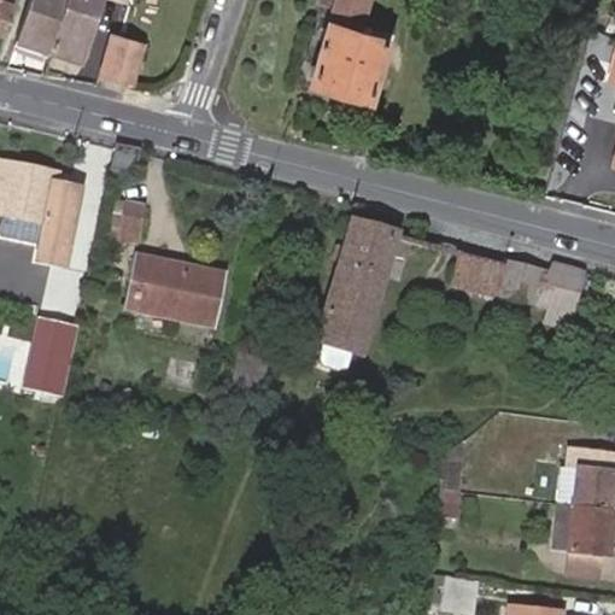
[(0,0),(0,33),(5,35),(15,0),(0,0)]
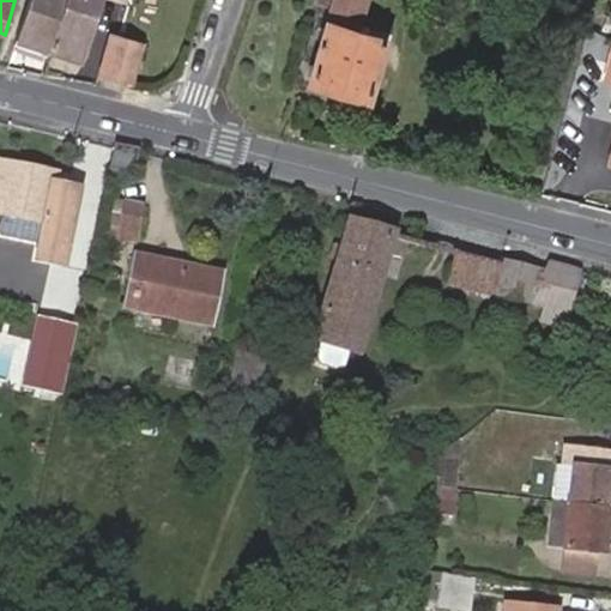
[(30,0),(20,37),(54,48),(66,0),(30,0)]
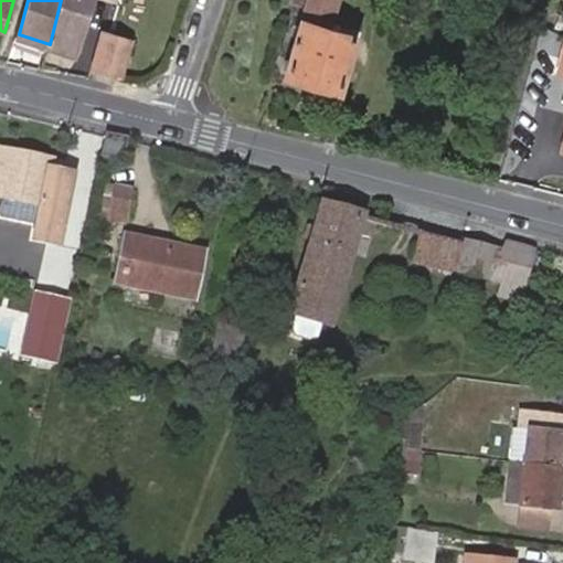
[(61,0),(50,44),(80,53),(94,0),(61,0)]
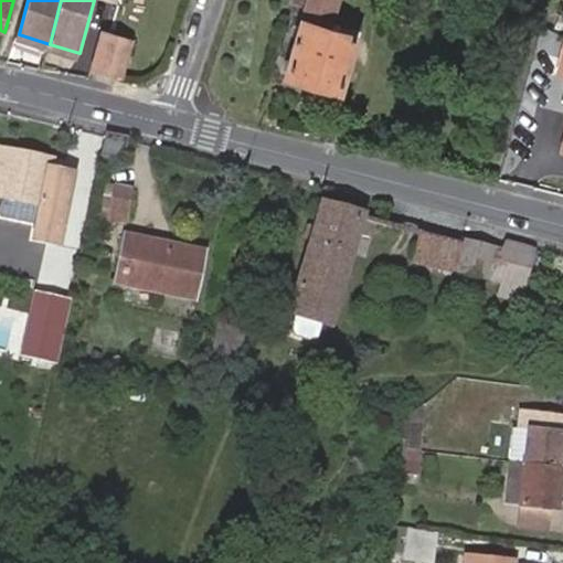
[(293,0),(306,4),(285,74),(337,88),(352,35),(327,29),(335,0),(293,0)]
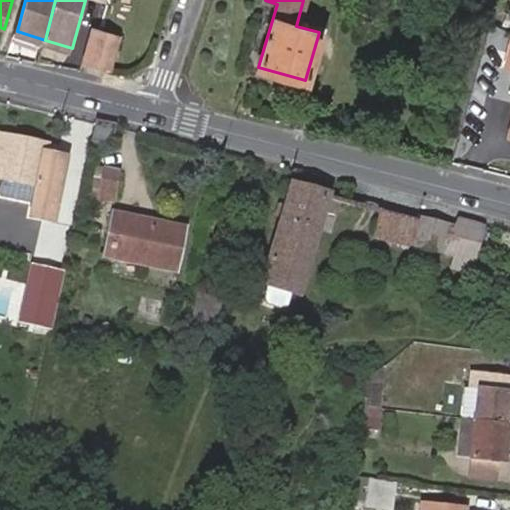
[(114,69),(124,33),(98,25),(87,61),(114,69)]
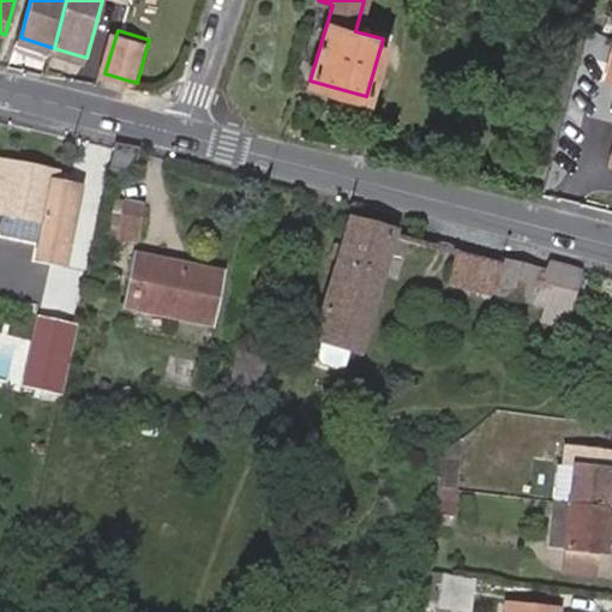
[(0,221),(42,229),(36,258),(70,264),(84,184),(60,180),(61,174),(0,163),(0,221)]
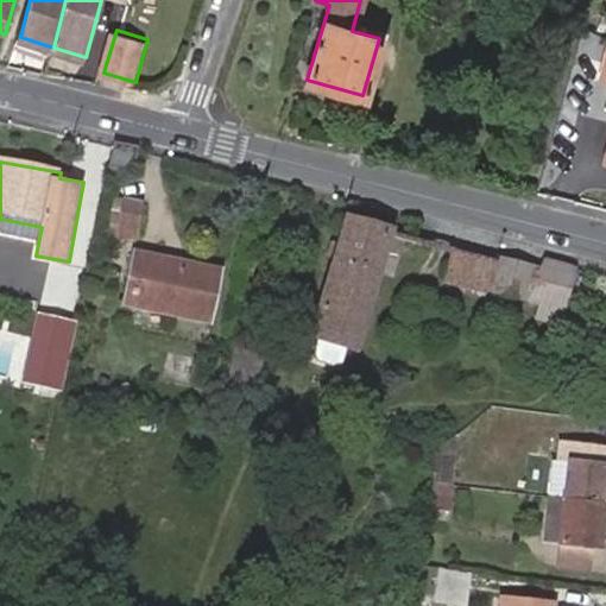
[(139,239),(146,202),(125,199),(118,235),(139,239)]
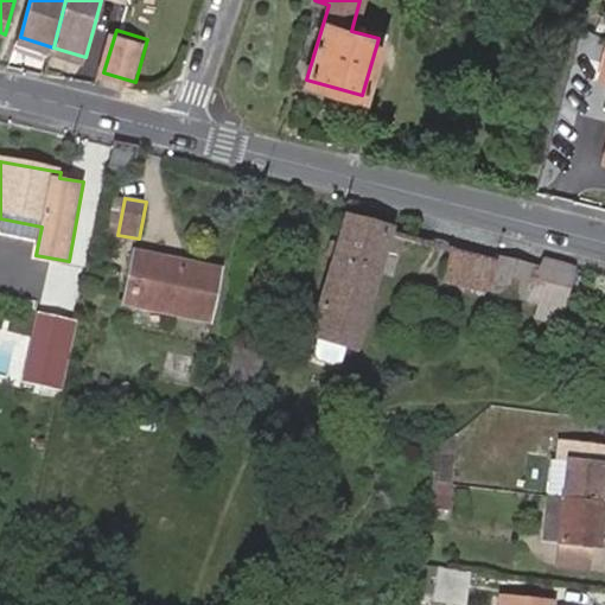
[(401,260),(408,237),(350,222),(344,247),(335,243),(332,258),(341,260),(320,341),(360,350),(386,255),(401,260)]
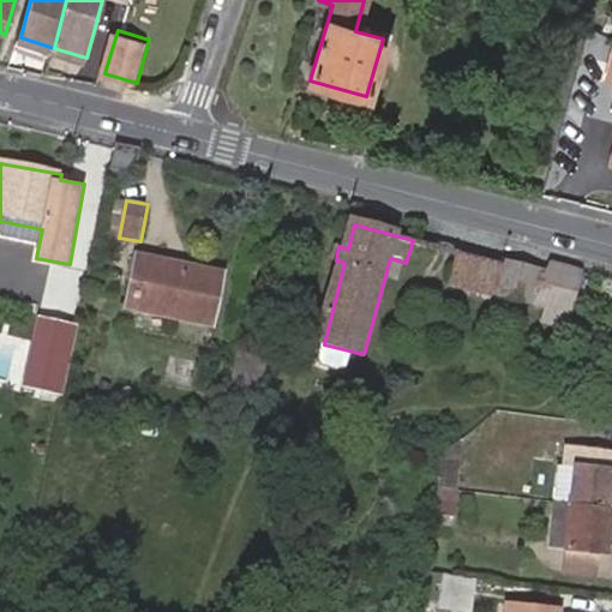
[(567,267),(555,263),(547,275),(455,251),(448,282),(571,315),(581,274),(567,267)]
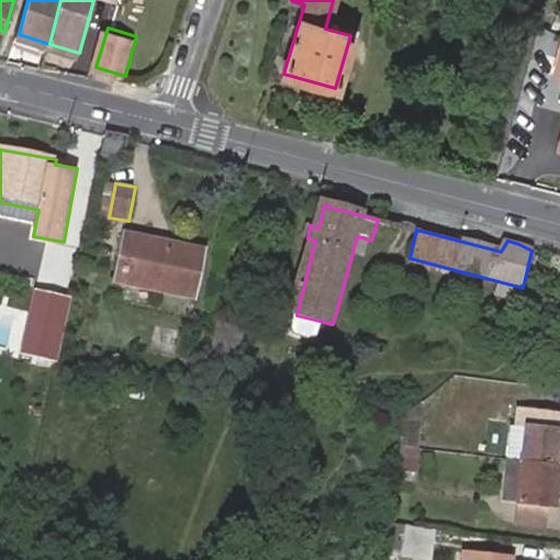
[(115,280),(196,294),(205,248),(125,233),(115,280)]
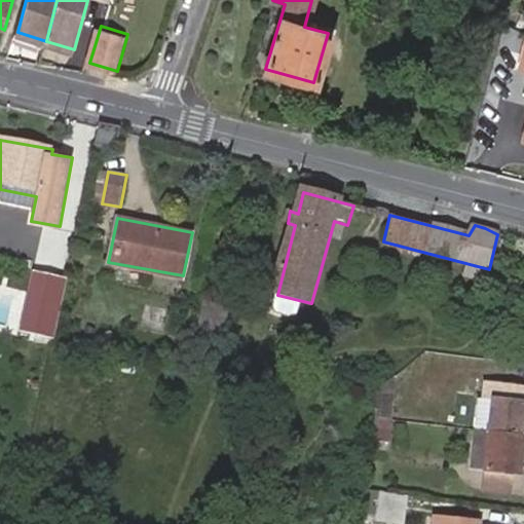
[(54,336),(67,276),(34,269),(22,330),(54,336)]
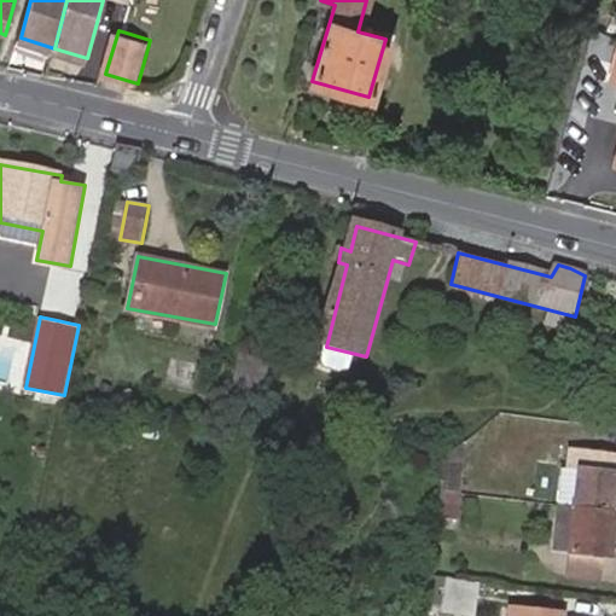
[(469,490),(476,441),(452,459),(448,488),(469,490)]
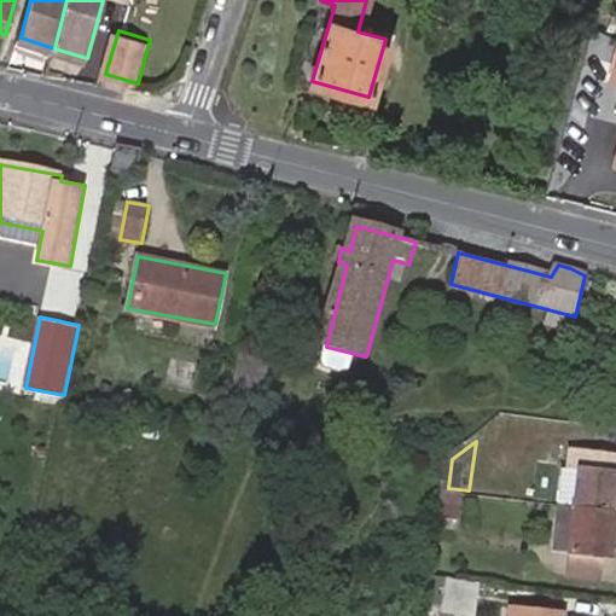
[(583,468),(577,505),(615,511),(615,452),(574,448),(571,465),(583,468)]
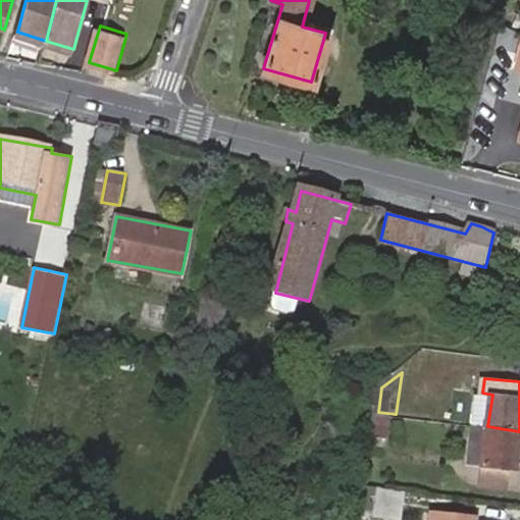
[(378,412),(375,434),(393,435),(396,414),(378,412)]
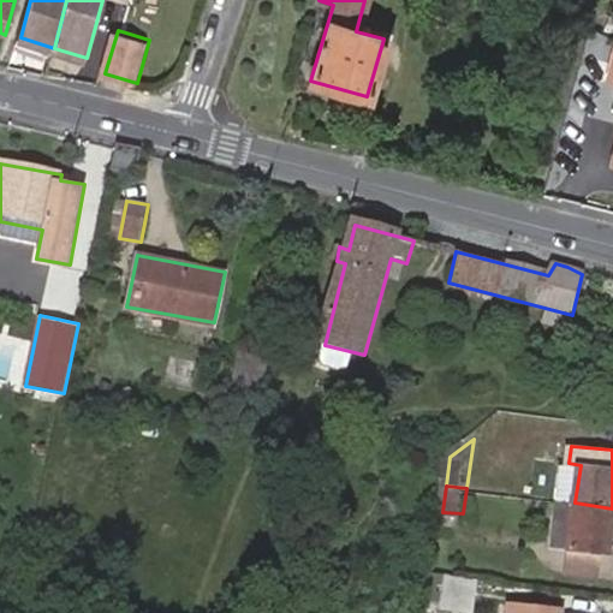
[(575,503),(560,501),(554,548),(569,549),(575,503)]
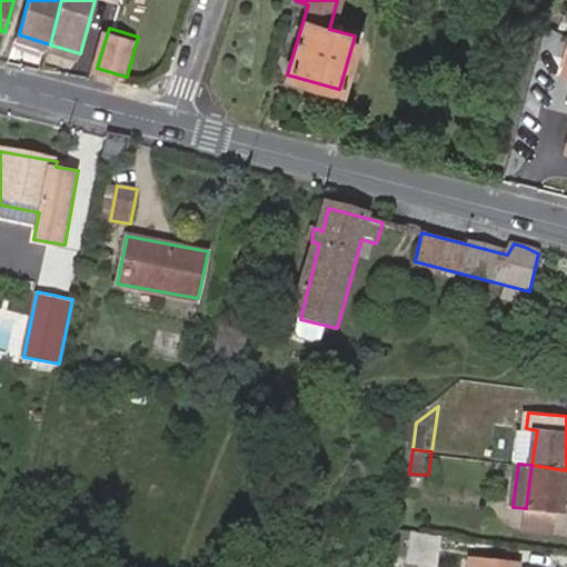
[(566,470),(531,465),(526,508),(561,513),(566,479),(566,470)]
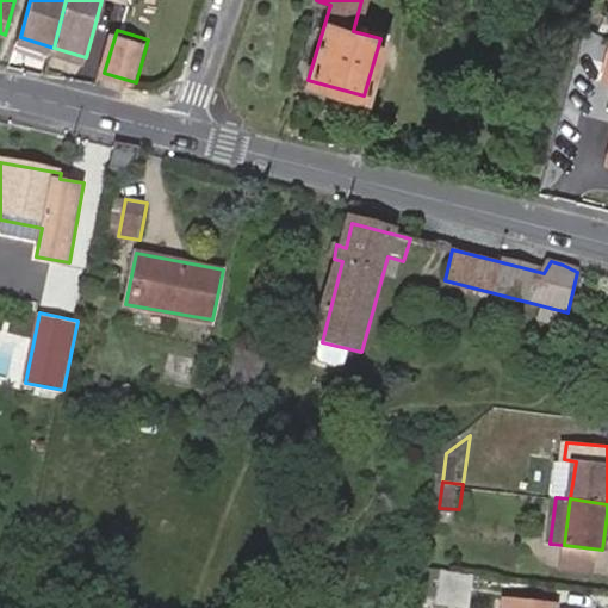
[(471,602),(476,570),(432,564),(426,603),(440,605),(441,599),(471,602)]
